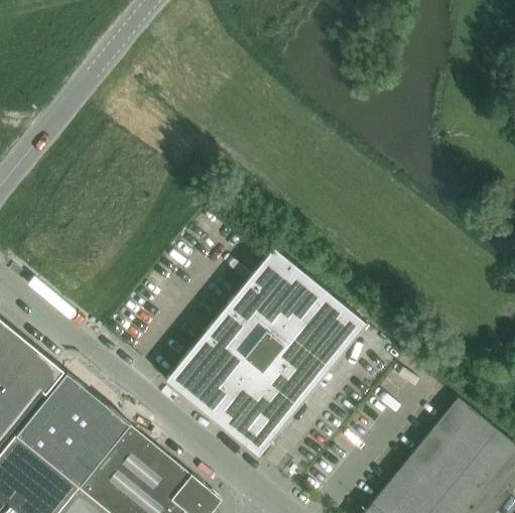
[(273,249),(165,381),(258,457),(366,325),(273,249)]
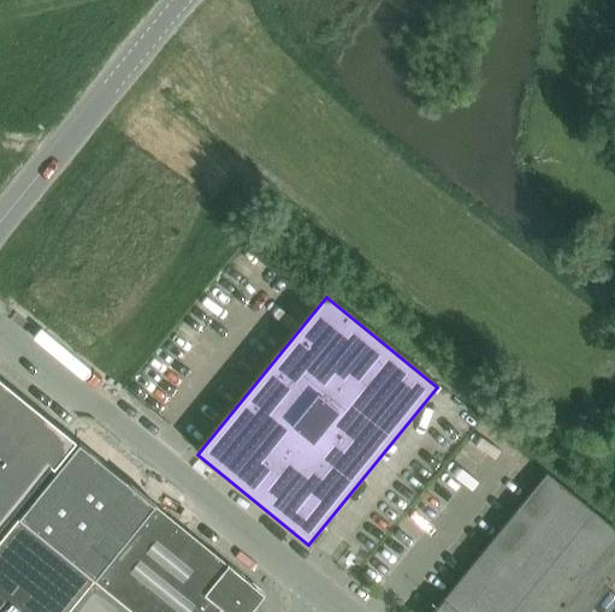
[(0,532),(51,470),(48,468),(0,428),(0,532)]
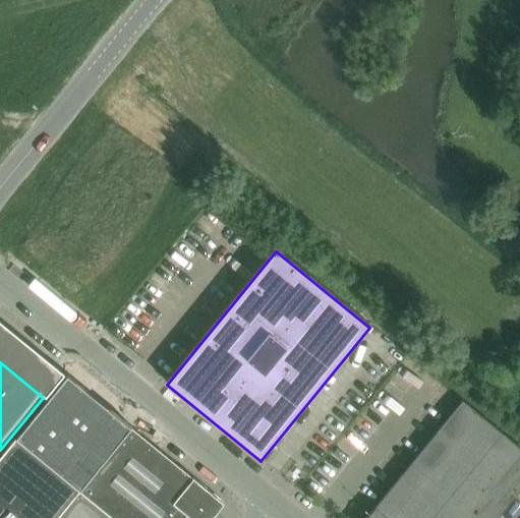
[(377,507),(368,517),(499,517),(519,493),(519,450),(462,403),(377,507)]
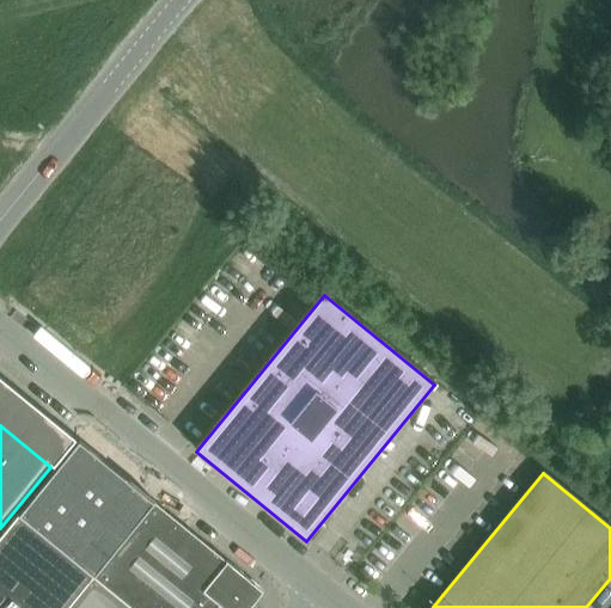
[(251,607),(256,602),(249,583),(153,505),(92,578),(127,607),(251,607)]
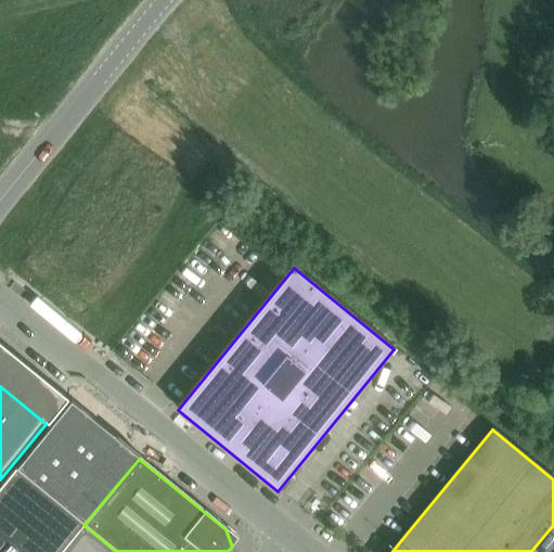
[(115,551),(84,525),(16,470),(0,489),(0,551),(115,551)]
